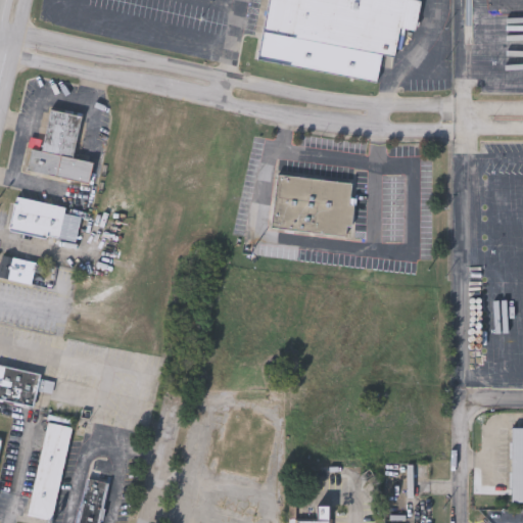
[(267,0),(416,0),(421,1),(415,32),(400,30),(394,59),(381,56),(376,85),(255,61),(267,0)]
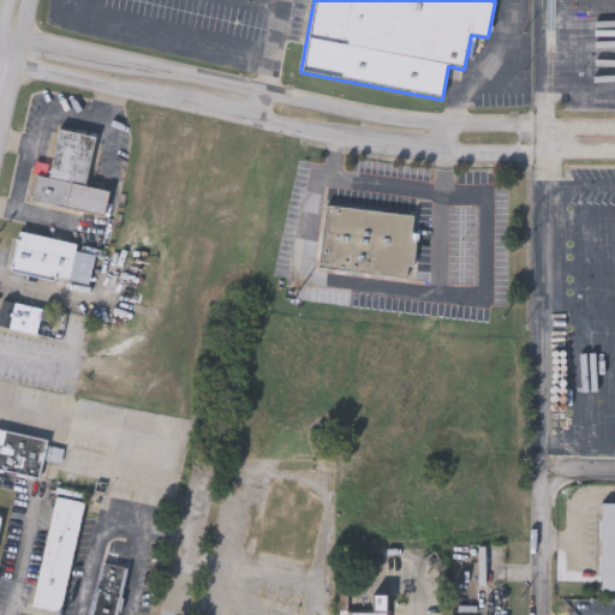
[(85,184),(108,189),(102,216),(28,201),(34,171),(49,174),(59,126),(96,133),(85,184)]
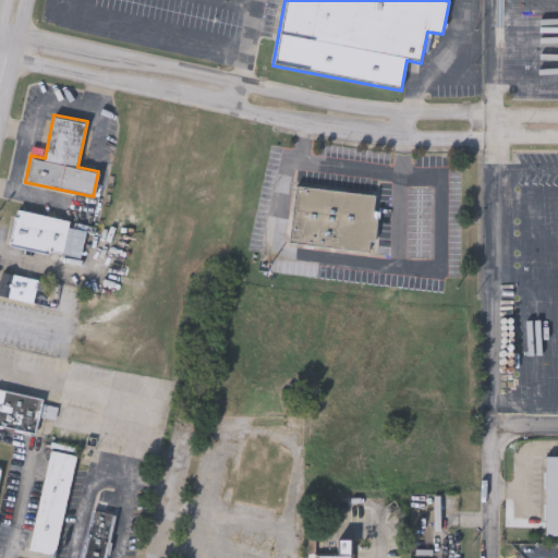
[(286,239),(293,182),(376,193),(373,218),(376,218),(373,241),(370,240),(368,251),(286,239)]
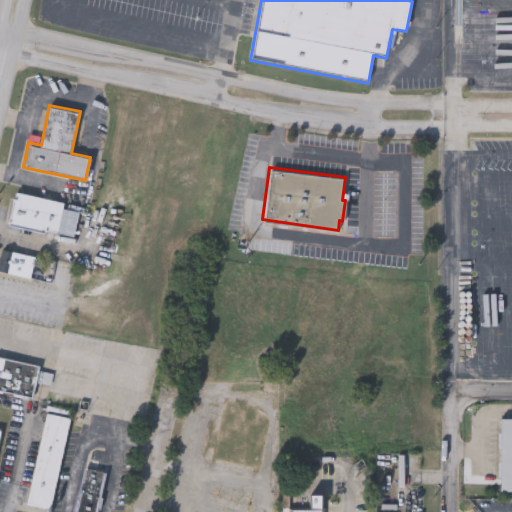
[(58,232),(8,222),(14,191),(64,201),(58,232)]
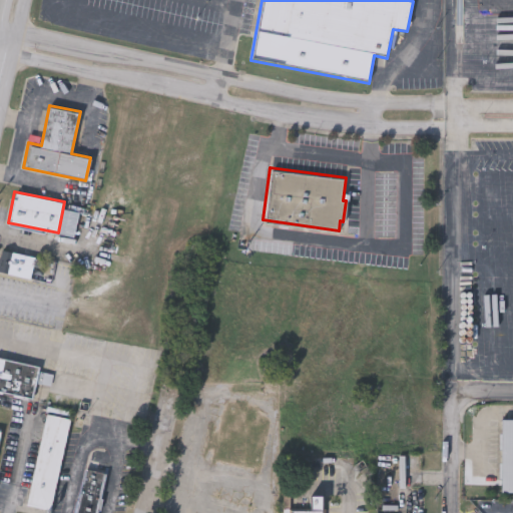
[(0,270),(0,259),(3,248),(36,257),(30,278),(0,270)]
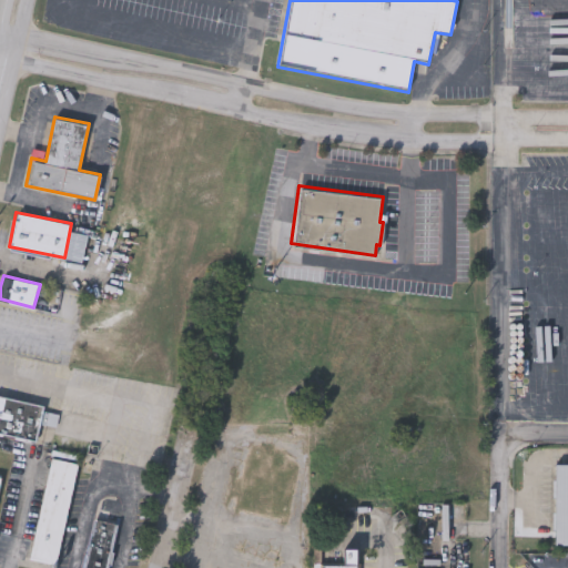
[(36,438),(0,432),(0,396),(42,404),(36,438)]
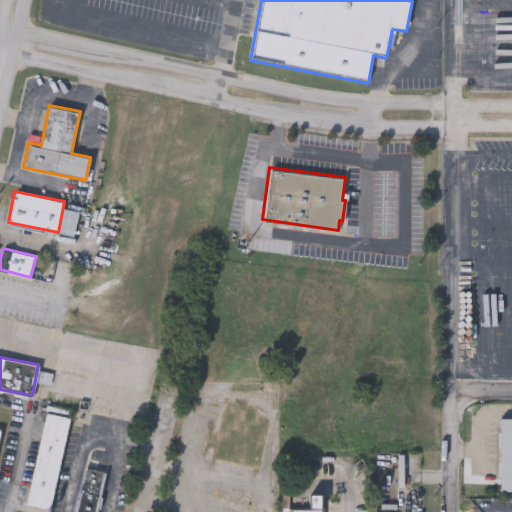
[(26,503),(45,412),(69,417),(50,508),(26,503)]
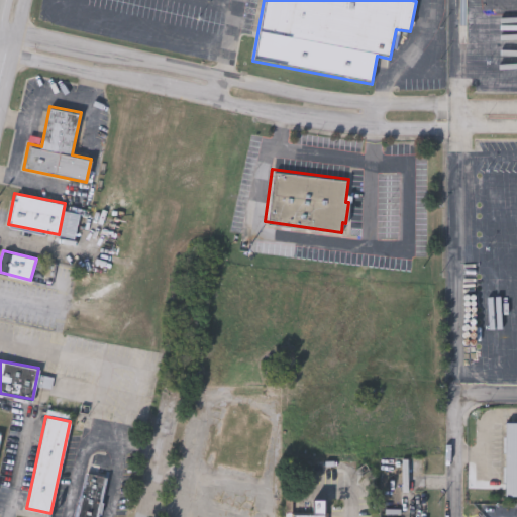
[(516,420),(516,493),(505,493),(505,420),(516,420)]
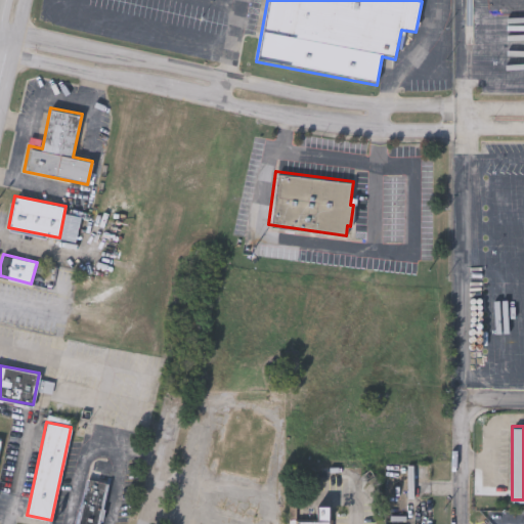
[(80,523),(76,523),(86,478),(106,482),(96,523),(80,523)]
